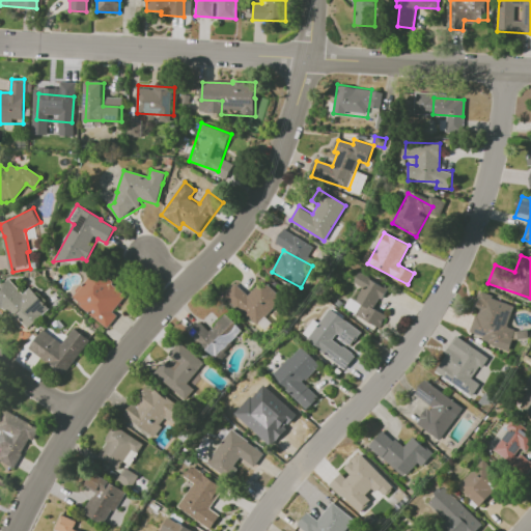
[(95,269),(132,299),(120,312),(117,308),(108,318),(111,322),(106,328),(72,299),(95,269)]
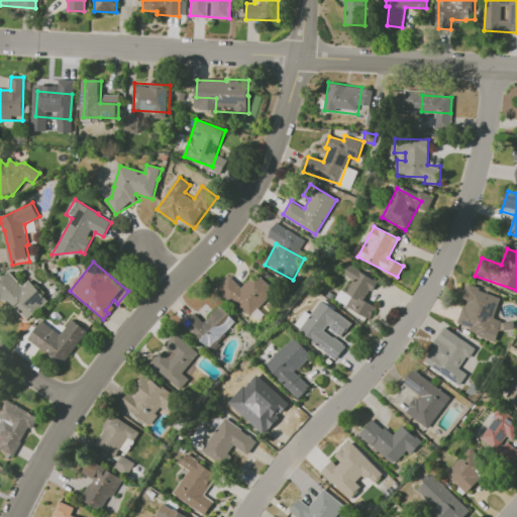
[(362,286),(343,275),(350,263),(371,275),(369,278),(376,282),(365,302),(355,297),(362,286)]
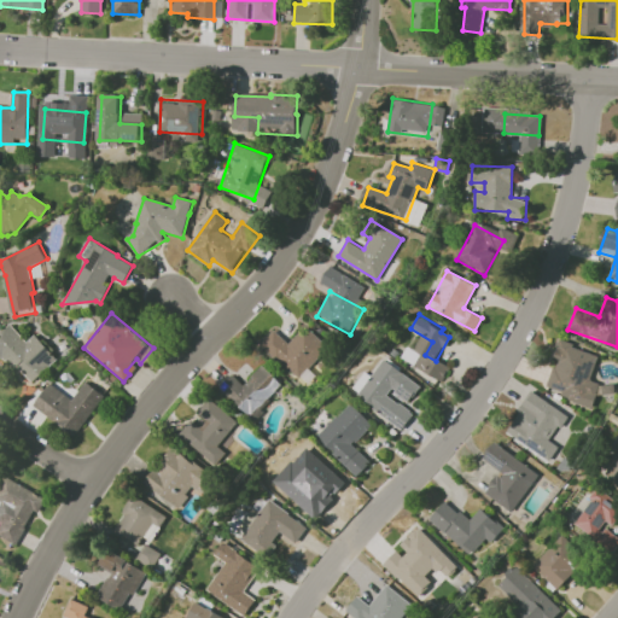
[(0,360),(0,334),(13,325),(27,342),(38,333),(58,361),(28,385),(15,368),(10,373),(0,360)]
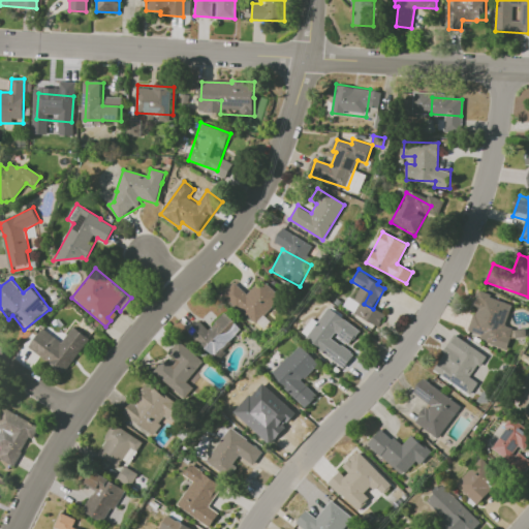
[(262,279),(281,299),(254,324),(224,292),(236,282),(247,293),(262,279)]
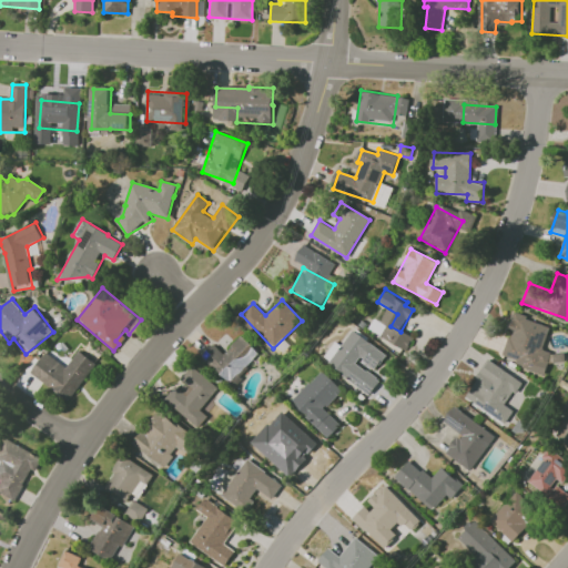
[(515,313),(556,330),(548,350),(554,352),(545,374),(498,356),(515,313)]
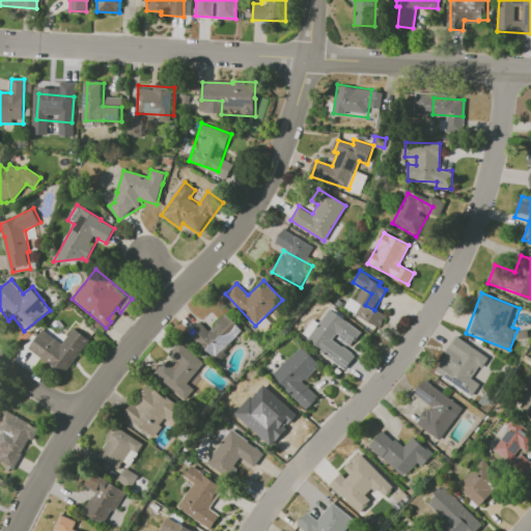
[(331,306),(363,332),(352,347),(336,335),(333,338),(357,358),(346,371),(305,338),(331,306)]
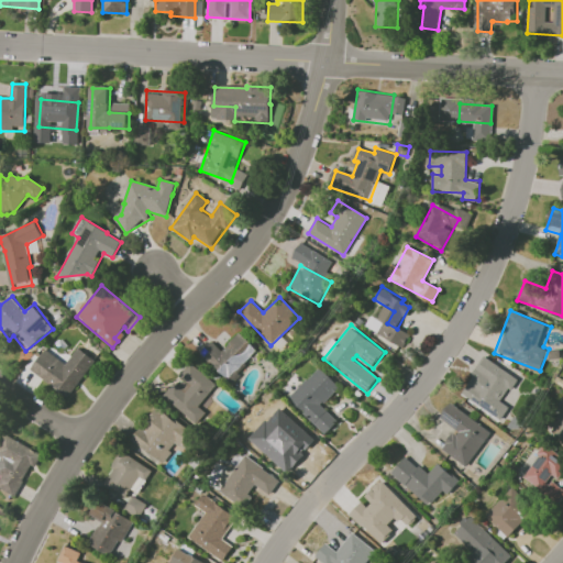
[(239,333),(260,352),(230,383),(200,354),(212,341),(222,351),(239,333)]
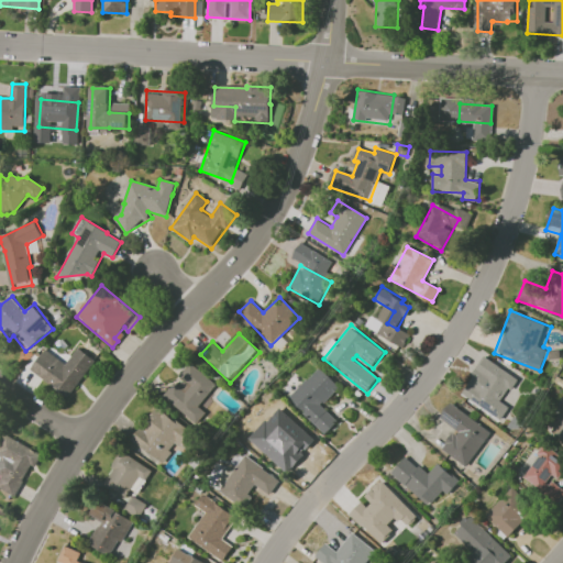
[(30,371),(46,349),(64,362),(76,346),(98,363),(68,400),(30,371)]
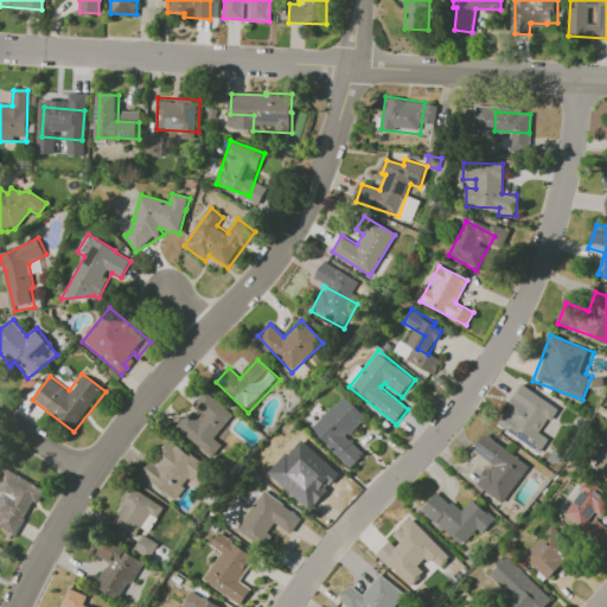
[(592,379),(605,378),(606,387),(593,388),(592,379)]
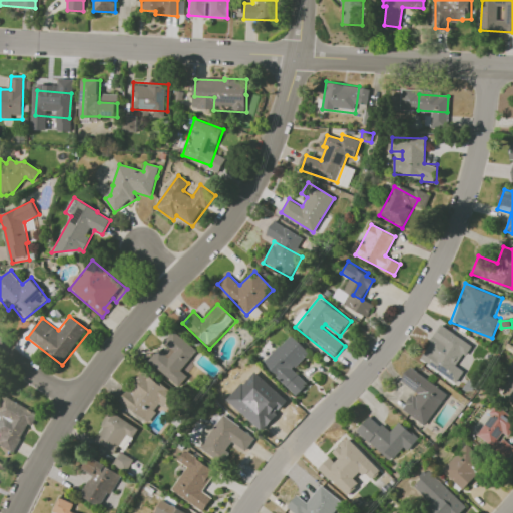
[(442,326),(472,346),(466,355),(462,353),(455,365),(464,371),(456,383),(422,361),(436,340),(434,338),(442,326)]
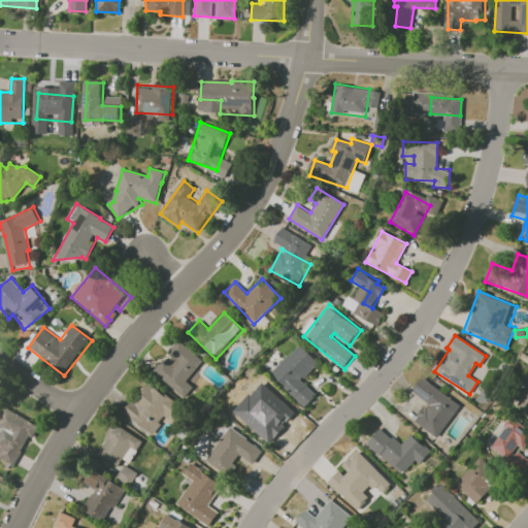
[(178,341),(203,360),(179,391),(155,371),(178,341)]
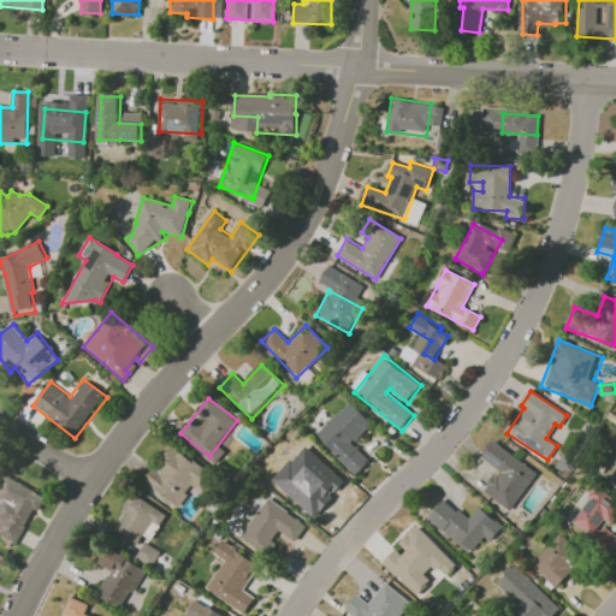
[(351,402),(372,424),(353,443),(371,461),(355,475),(317,436),(351,402)]
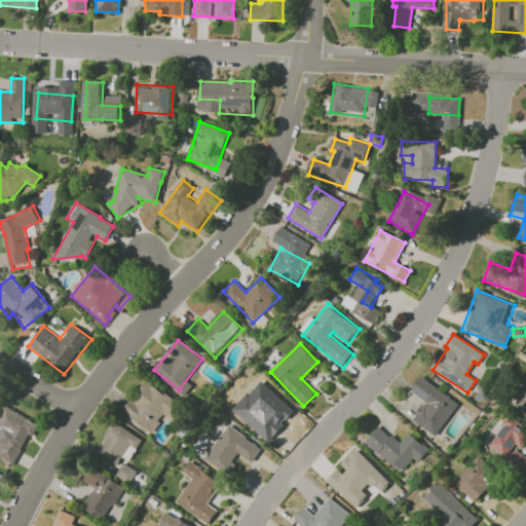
[(525,370),(520,380),(525,383),(525,384),(515,404),(525,411),(525,370)]
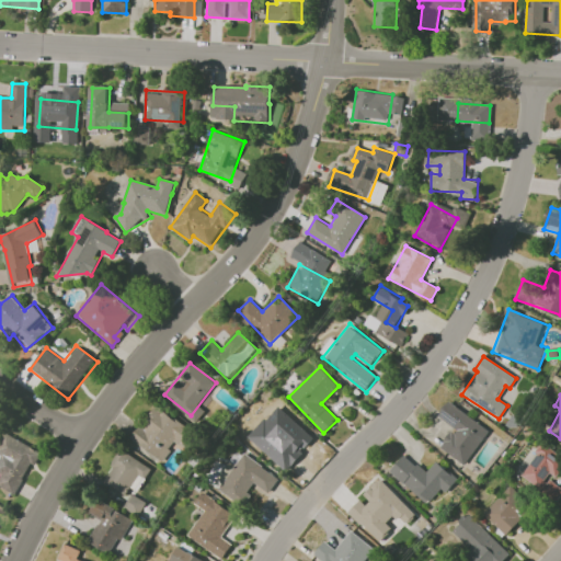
[(448,402),(488,432),(464,462),(438,444),(449,430),(453,432),(455,430),(438,416),(448,402)]
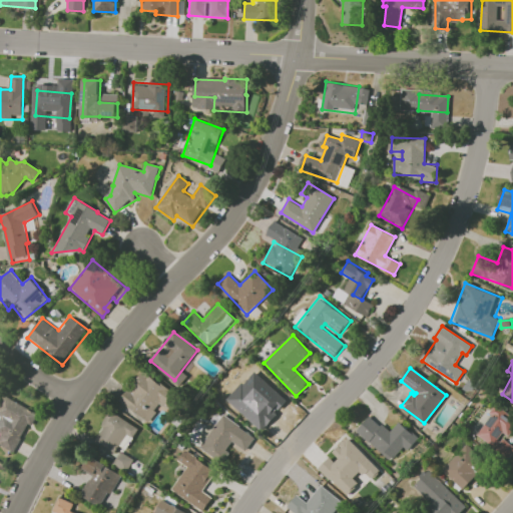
[(141,371),(179,399),(170,412),(163,408),(149,427),(117,404),(128,388),(131,390),(139,380),(136,378),(141,371)]
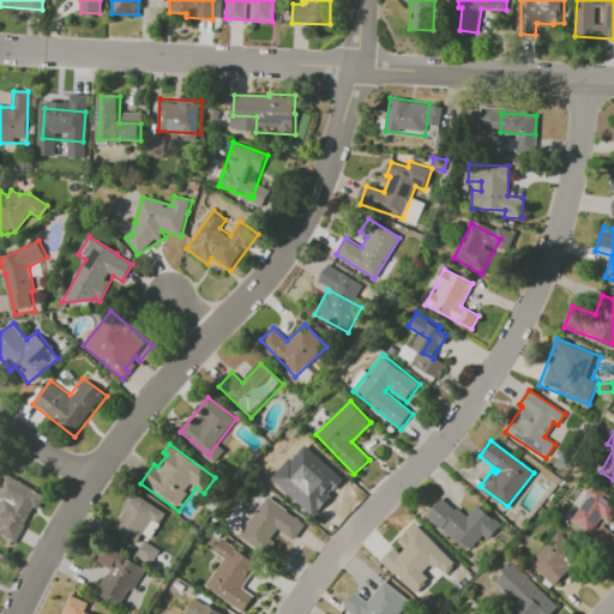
[(312,455),(333,471),(317,493),(326,500),(317,513),(286,488),(312,455)]
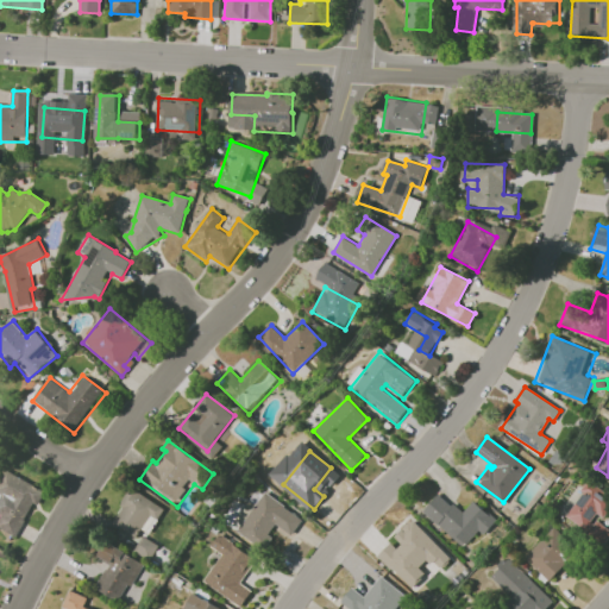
[(0,481),(7,470),(45,493),(37,506),(35,504),(14,539),(0,531),(0,497),(1,496),(0,495),(0,481)]
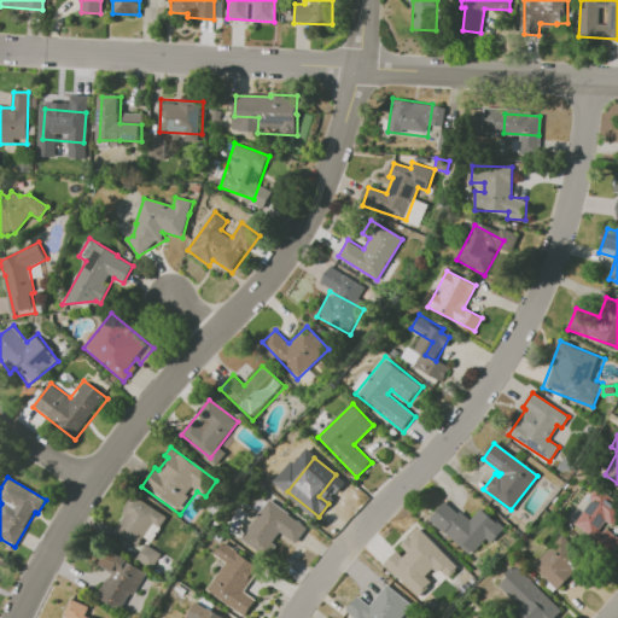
[(596,488),(617,502),(617,516),(606,534),(578,513),(596,488)]
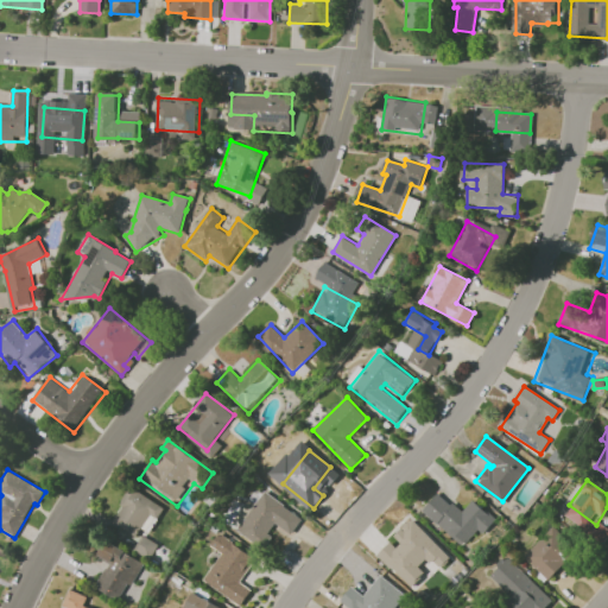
[(139,542),(113,525),(135,489),(166,510),(147,538),(158,545),(151,556),(137,546),(139,542)]
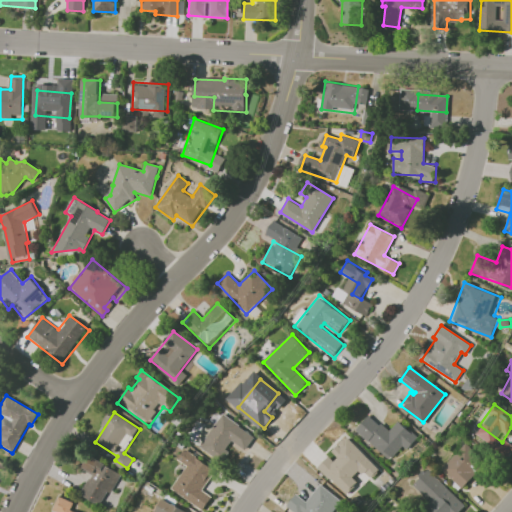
[(223,415),(254,436),(245,450),(233,443),(220,462),(200,448),(223,415)]
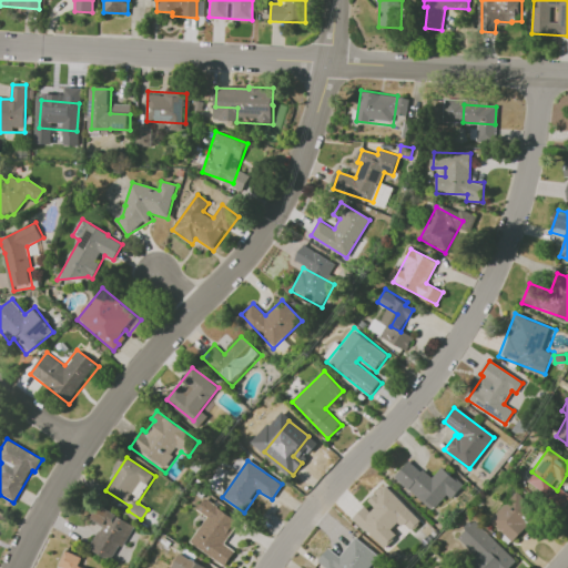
[(396,476),(411,460),(430,479),(443,465),(464,485),(436,514),(396,476)]
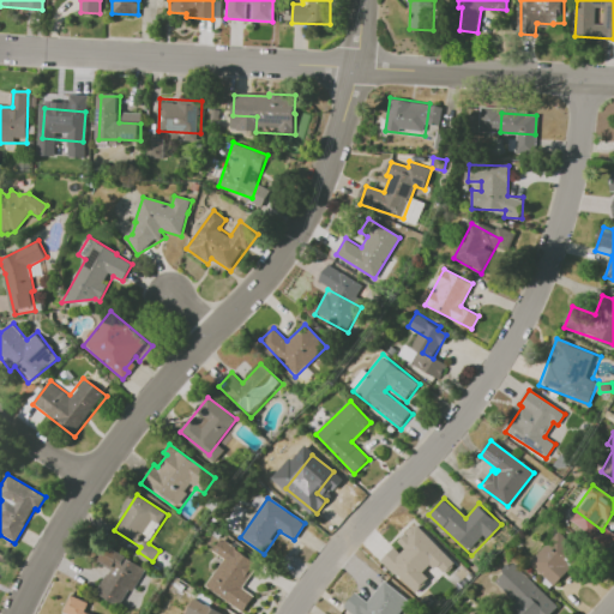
[(417,525),(456,563),(420,599),(383,561),(417,525)]
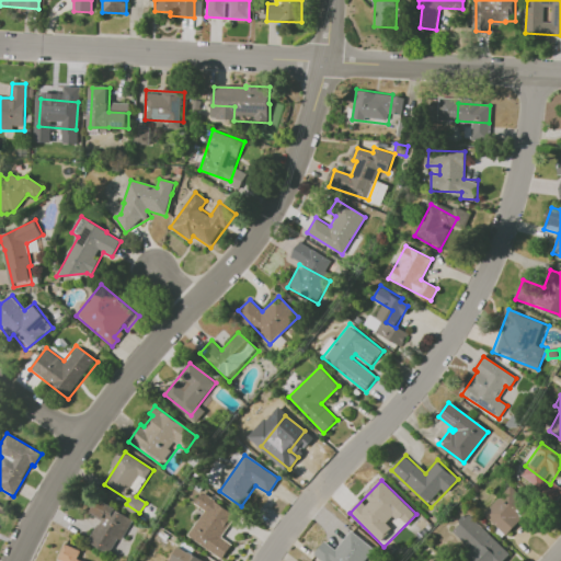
[(512,487),(533,507),(507,534),(485,514),(512,487)]
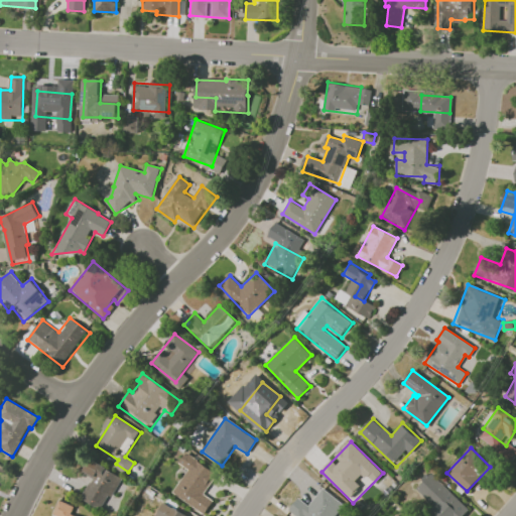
[(187,453),(227,482),(223,487),(214,480),(204,494),(213,501),(203,515),(171,492),(186,470),(179,464),(187,453)]
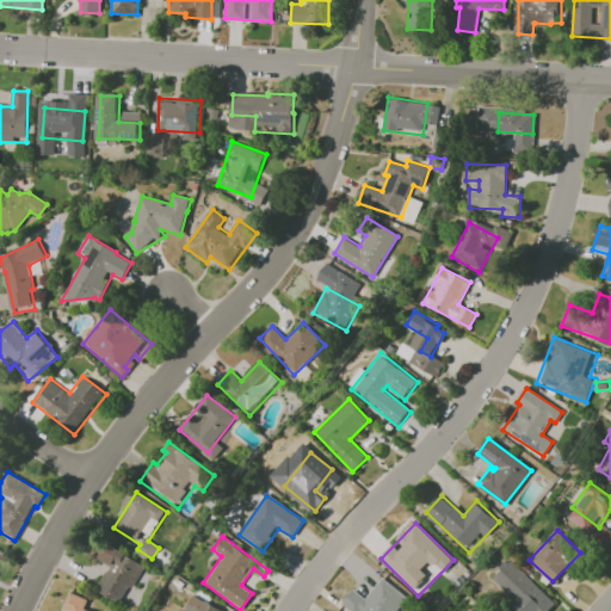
[(107,544),(146,568),(122,604),(96,587),(110,566),(99,559),(107,544)]
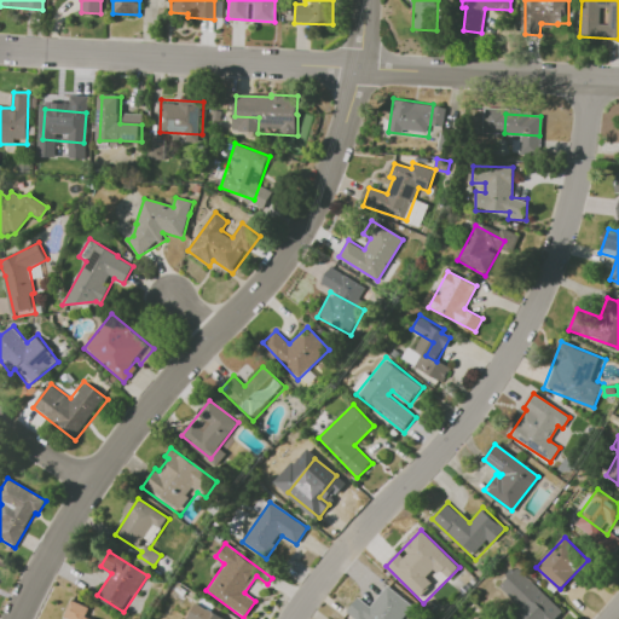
[(516,566),(566,608),(556,618),(522,618),(526,615),(496,590),(516,566)]
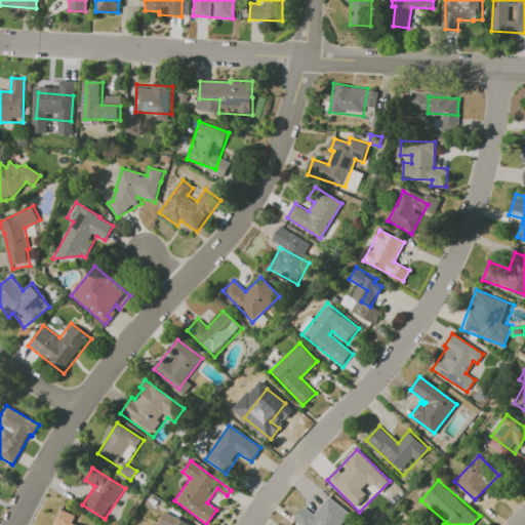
[(329,497),(350,514),(340,524),(311,524),(310,524),(309,524),(304,524),(295,519),(304,508),(315,516),(329,497)]
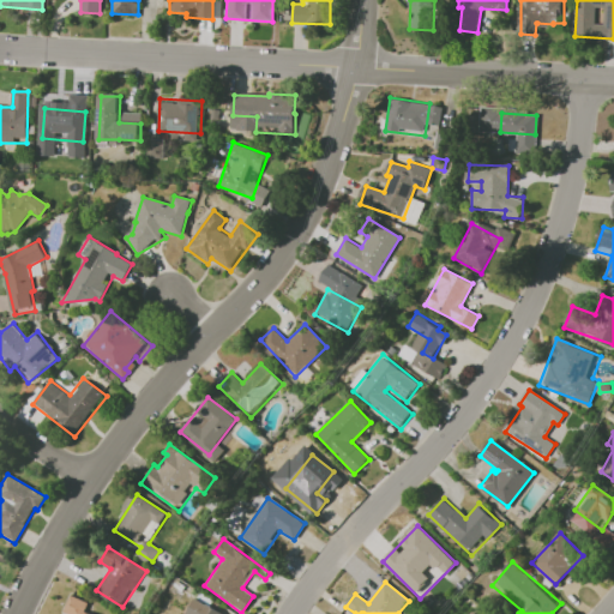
[(72,596),(89,605),(86,611),(94,613),(67,613),(65,613),(72,596)]
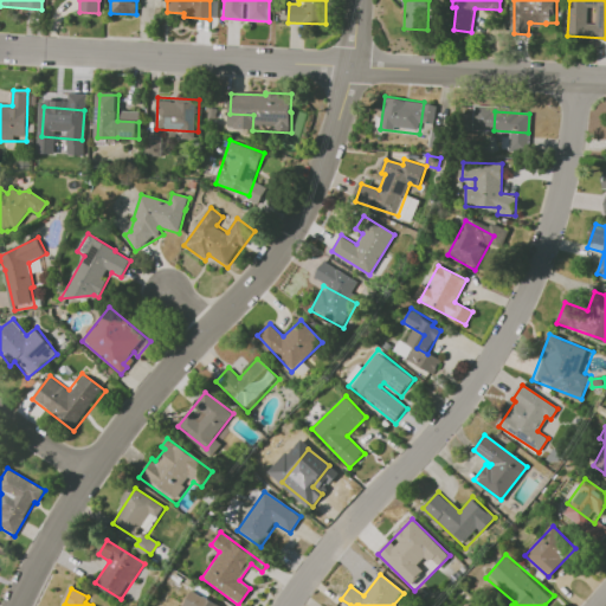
[(186,605),(194,591),(223,605),(186,605)]
